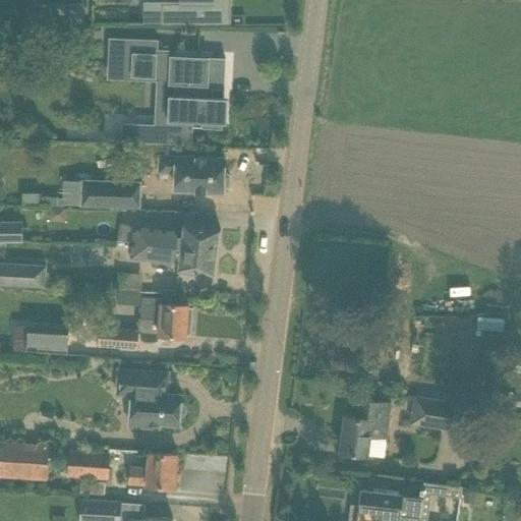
[(186,0),(186,1),(161,1),(161,24),(231,24),(230,0),(186,0)]
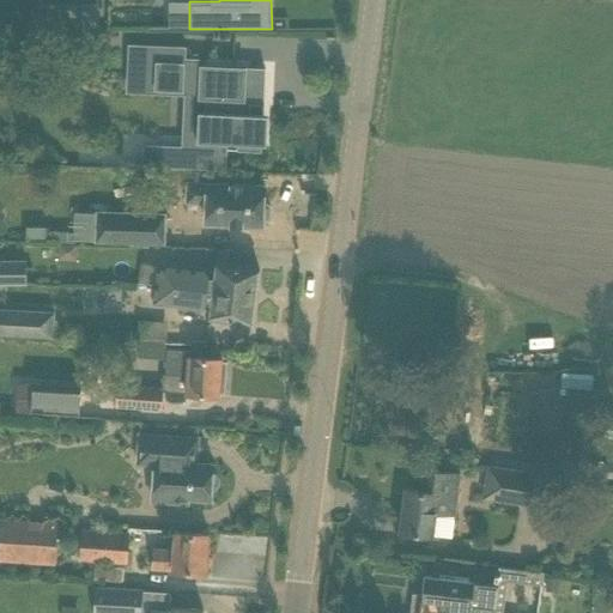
[(98,1),(38,1),(38,29),(98,28),(98,1)]
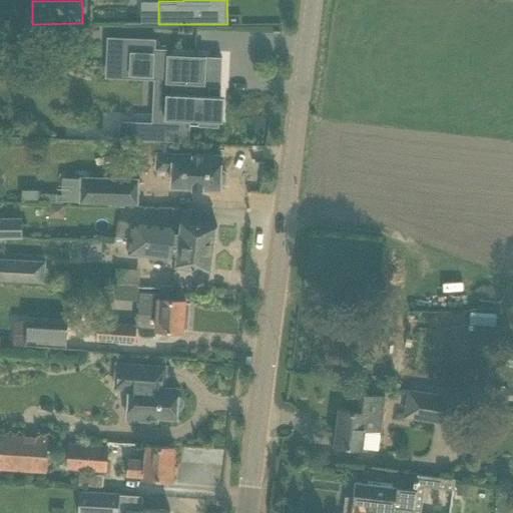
[(107,36),(105,76),(169,79),(168,93),(166,93),(165,118),(165,123),(133,121),(133,139),(189,142),(190,119),(198,119),(198,126),(218,127),(218,124),(220,96),(218,96),(208,96),(209,87),(220,87),(222,57),(194,56),(194,59),(170,58),(170,64),(166,64),(166,49),(155,48),(155,39),(107,36)]
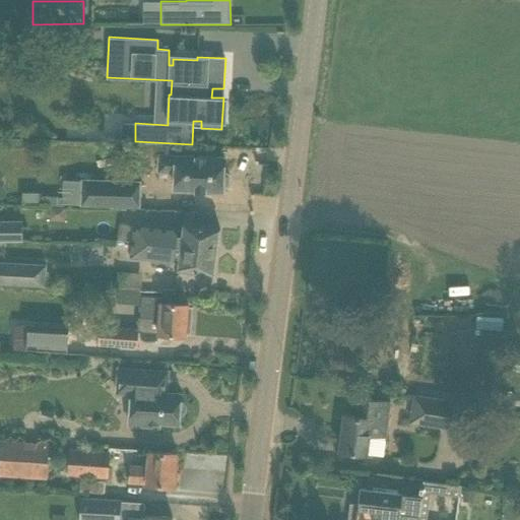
[(158,171),(175,172),(175,189),(196,190),(196,191),(205,192),(206,191),(222,192),(223,187),(226,188),(230,185),(230,176),(228,174),(223,173),(224,157),(176,154),(176,155),(159,154),(158,171)]
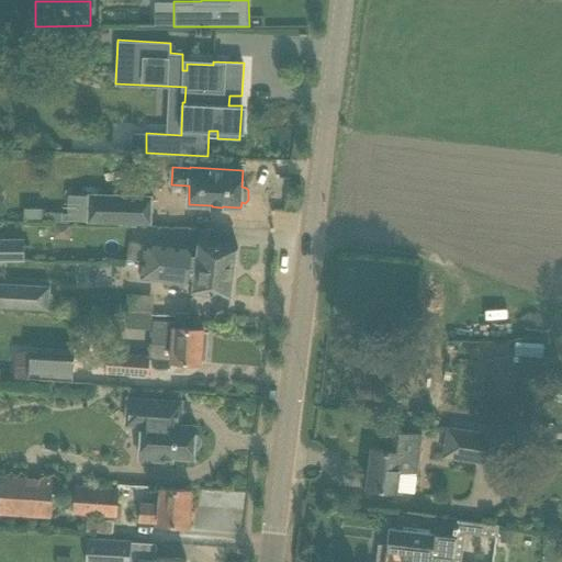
[(89,221),(150,223),(150,197),(89,194),(89,221)]
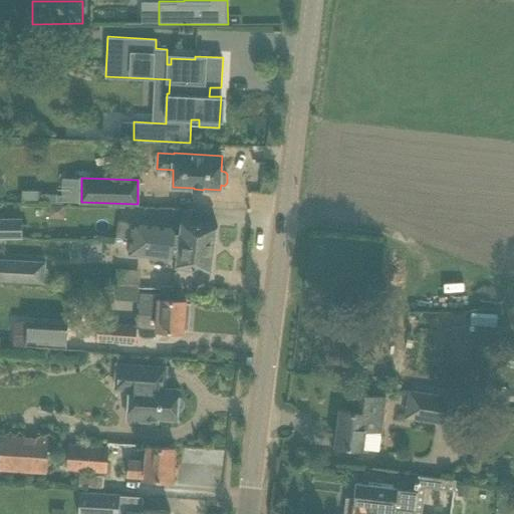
[(37,202),(59,203),(60,195),(37,194),(37,202)]
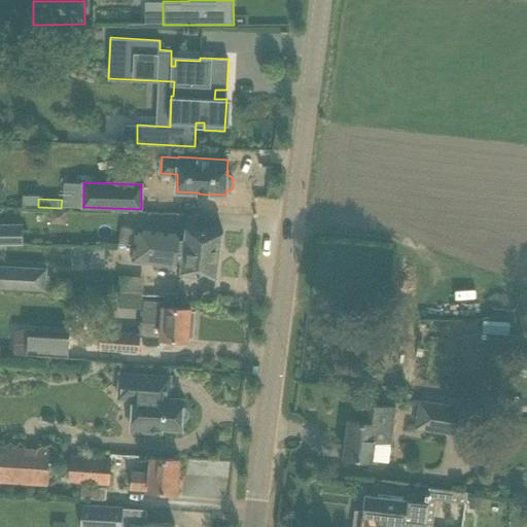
[(49,210),(49,222),(65,222),(65,210),(49,210)]
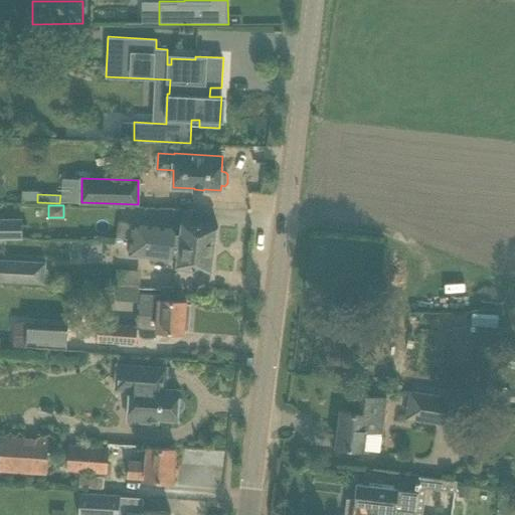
[(22,237),(21,218),(0,217),(0,237),(4,237),(22,237)]
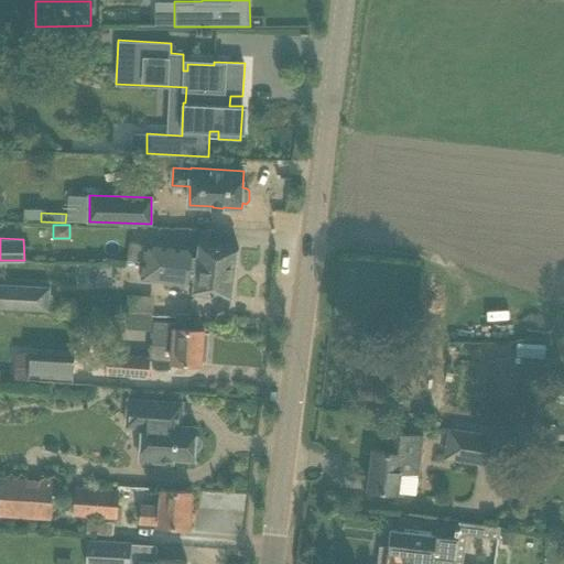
[(147,242),(143,261),(235,271),(238,246),(199,241),(198,249),(147,242)]
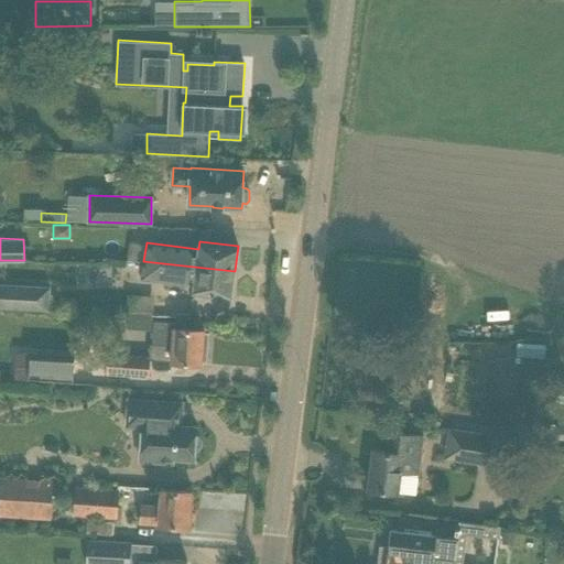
[(235,271),(143,261),(141,278),(194,284),(193,292),(231,296),(235,271)]
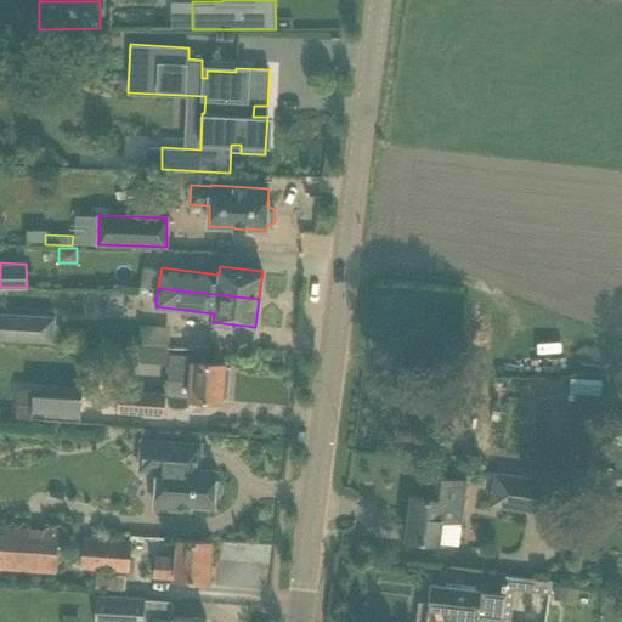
[(0,339),(54,341),(55,315),(0,311),(0,339)]
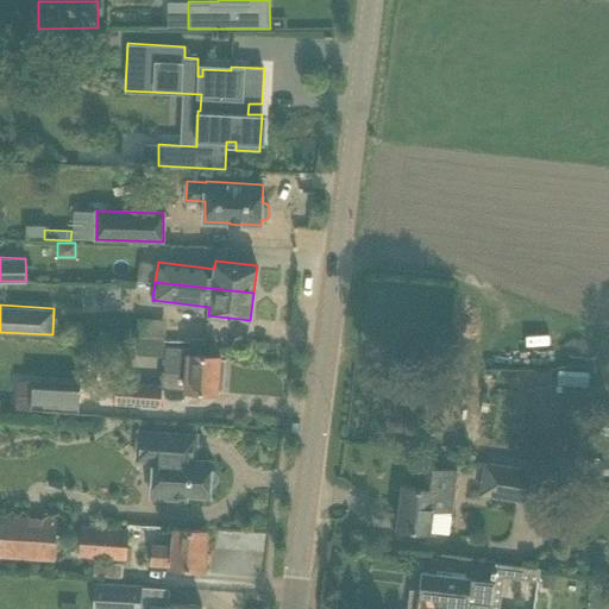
[(138,337),(165,338),(165,320),(138,319),(138,337)]
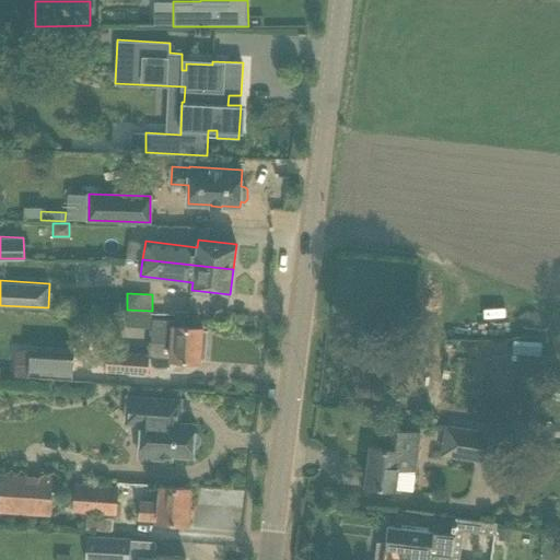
[(152,358),(199,361),(199,359),(203,359),(205,347),(200,347),(201,328),(174,326),(174,321),(152,319),(150,342),(153,342),(152,358)]
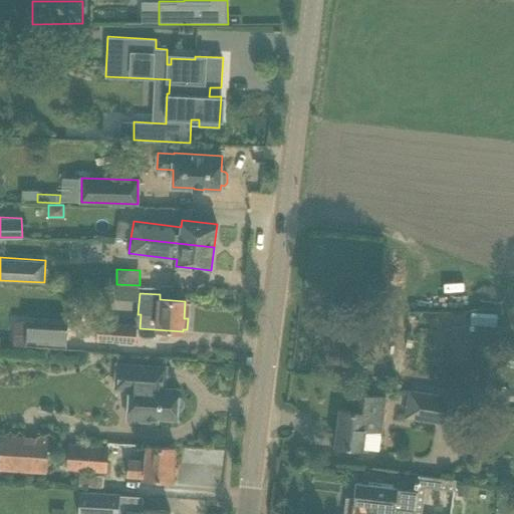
[(135,343),(136,328),(136,325),(97,323),(96,340),(135,343)]
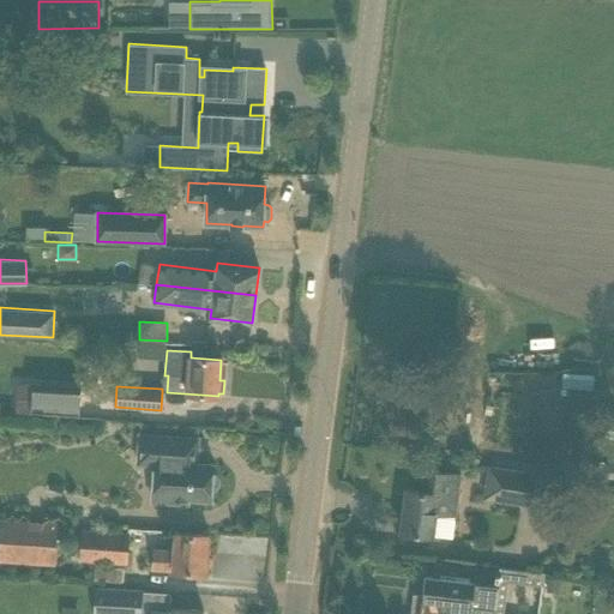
[(47,415),(102,420),(103,404),(49,399),(47,415)]
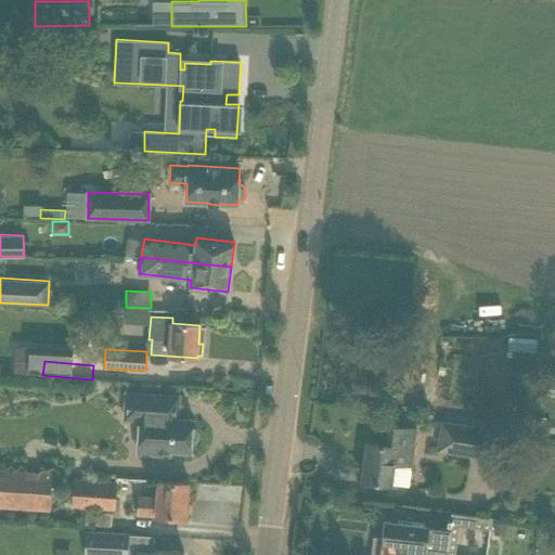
[(181,420),(182,397),(124,394),(123,421),(137,422),(136,454),(170,455),(170,451),(191,453),(192,443),(196,442),(199,439),(199,435),(196,431),(193,428),(193,421),(181,420)]
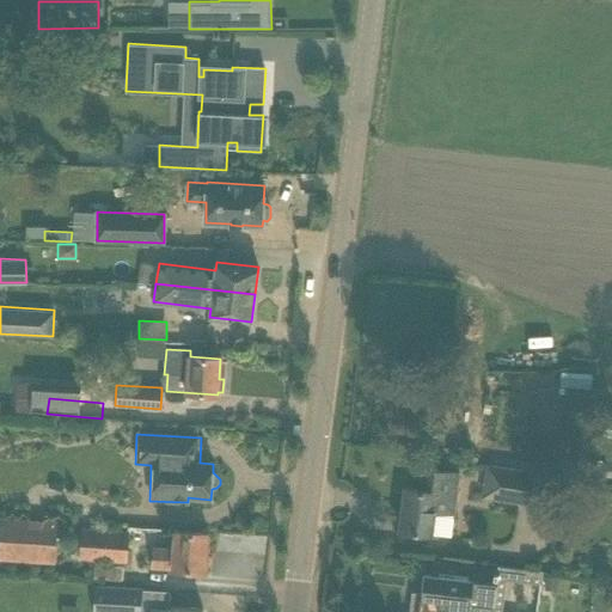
[(481,497),(549,508),(554,475),(485,464),(481,497)]
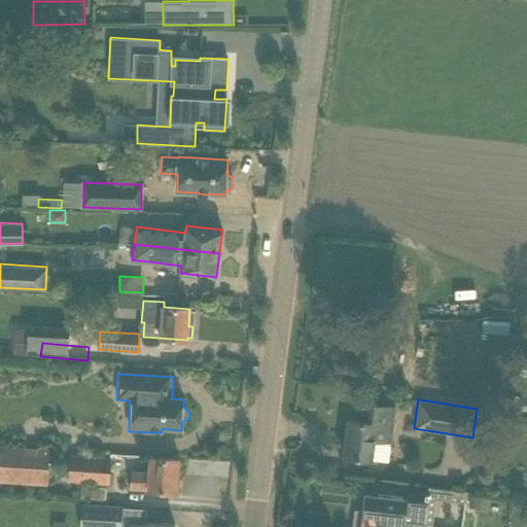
[(344,456),(364,459),(373,460),(373,459),(387,461),(389,443),(391,443),(395,408),(363,403),(361,421),(348,420),(344,456)]
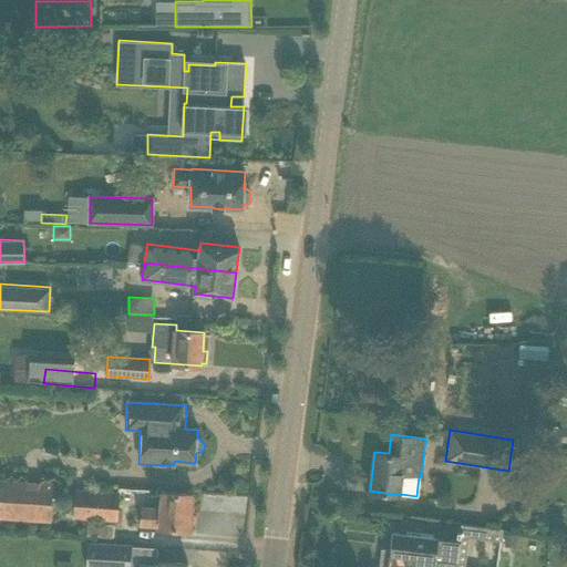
[(0,518),(51,522),(53,483),(0,478),(0,518)]
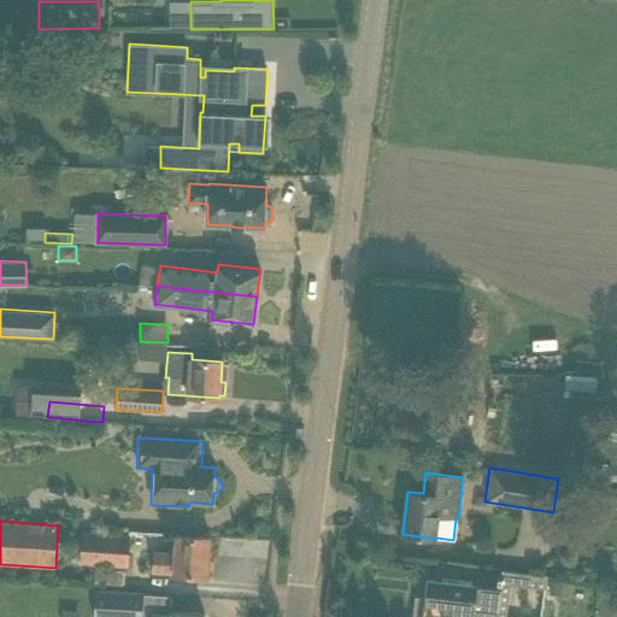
[(78,563),(128,566),(129,535),(81,532),(78,563)]
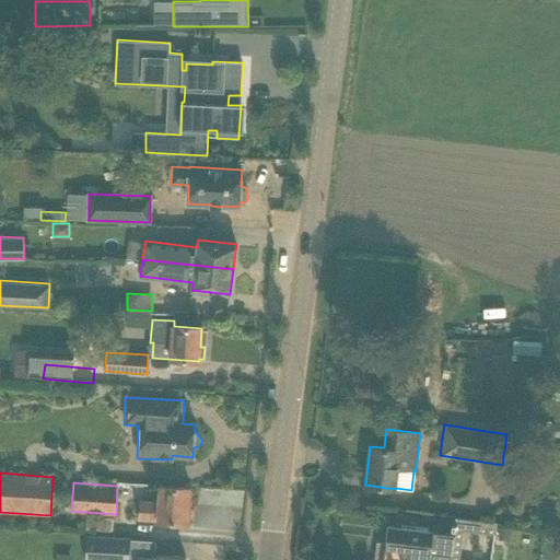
[(137,520),(166,522),(188,523),(190,488),(158,486),(156,501),(138,500),(137,520)]
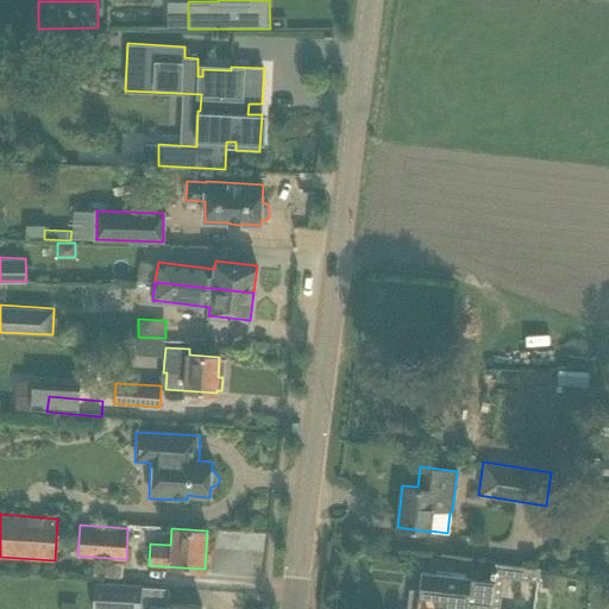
[(466,608),(468,608),(477,608),(490,608),(497,563),(431,556),(429,572),(422,571),(420,591),(410,590),(407,608),(466,608)]
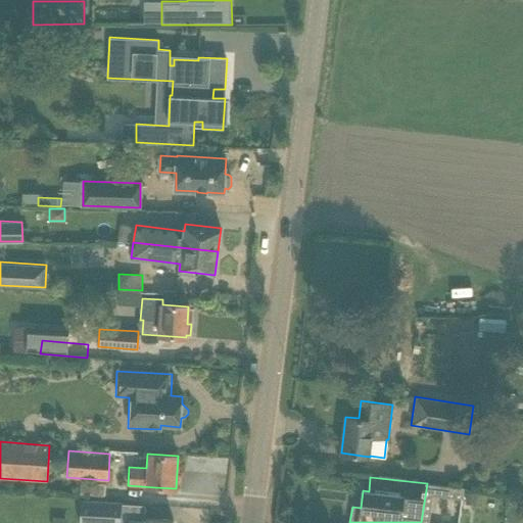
[(80,494),(103,495),(104,484),(81,482),(80,494)]
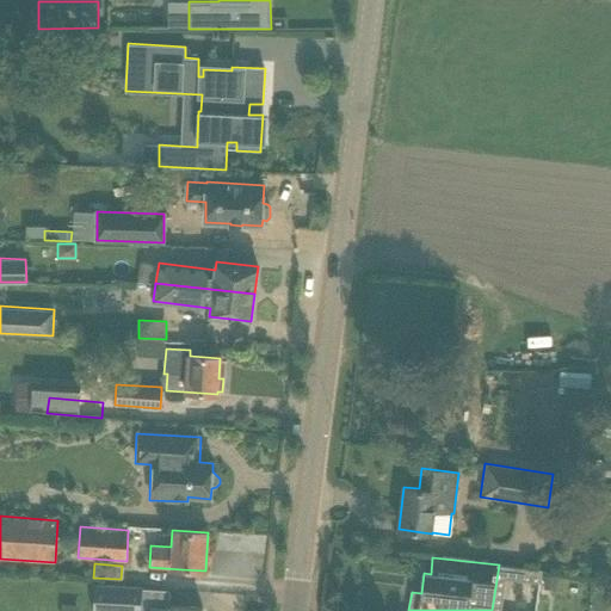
[(522,580),(539,582),(541,571),(523,568),(522,580)]
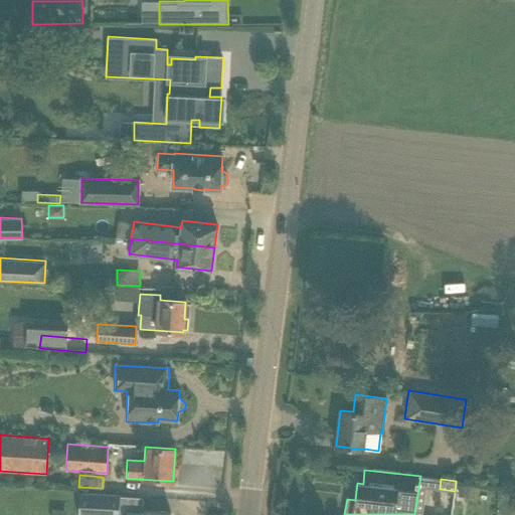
[(460,484),(459,495),(467,497),(469,486),(460,484)]
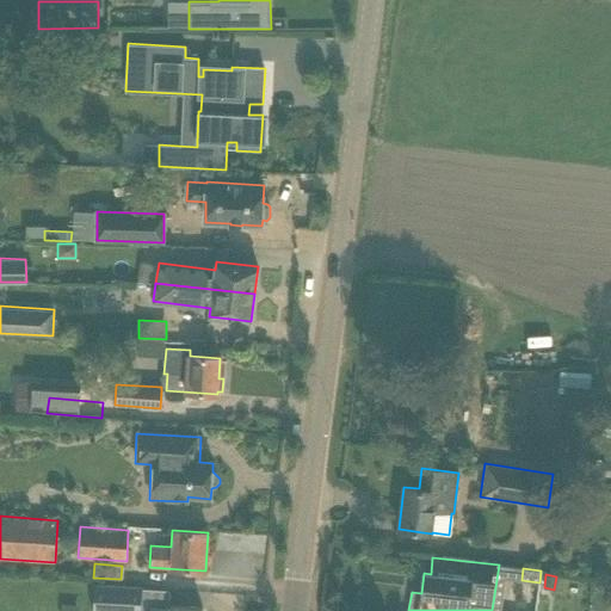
[(92,610),(140,610),(142,586),(94,584),(92,610)]
